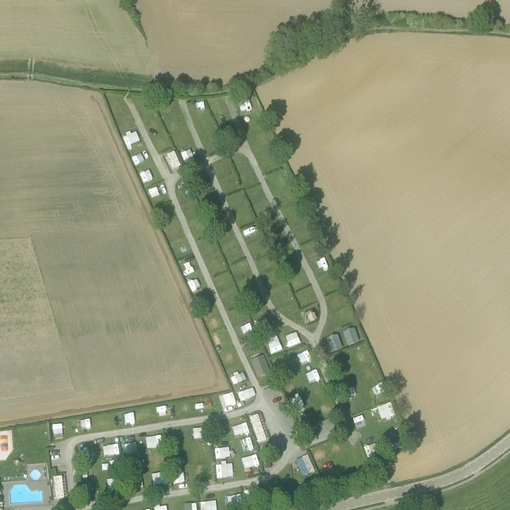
[(114,111),(123,108),(120,99),(111,103),(114,111)]
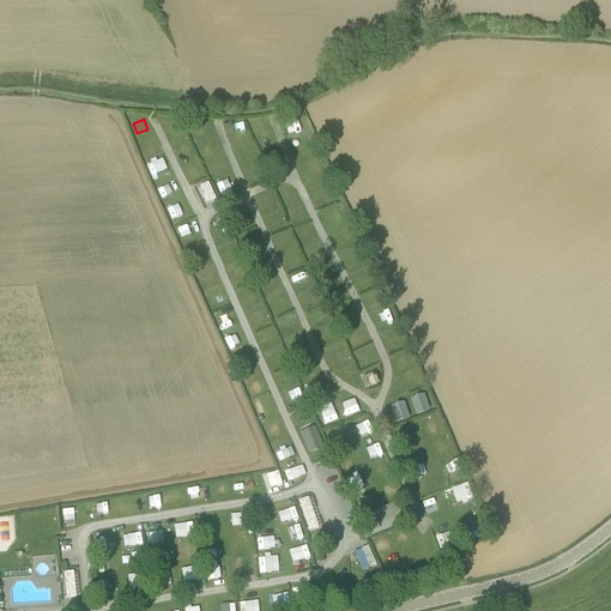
[(200,155),(212,151),(209,139),(197,144),(200,155)]
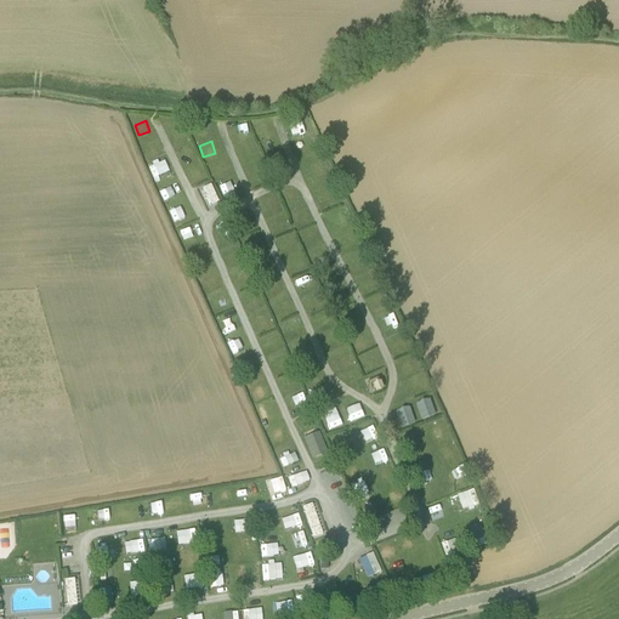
[(180,146),(183,157),(194,153),(191,142),(180,146)]
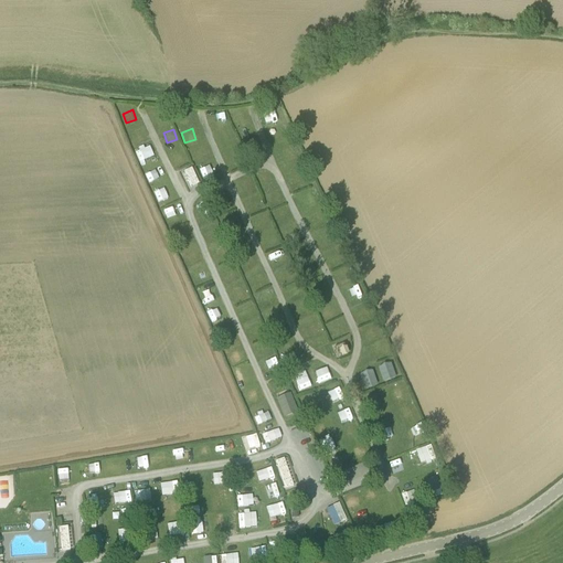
[(193,159),(204,157),(203,149),(191,151),(193,159)]
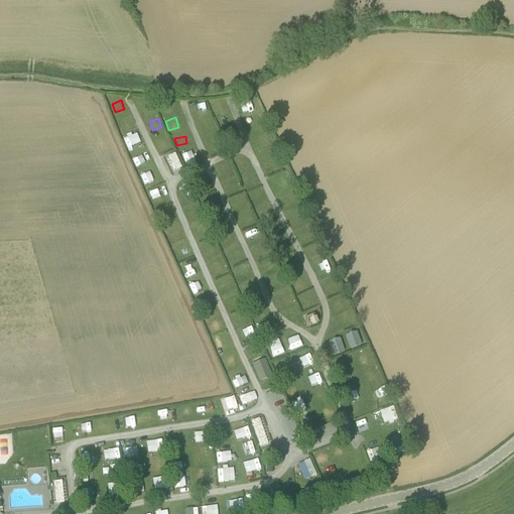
[(180,151),(185,163),(197,159),(191,147),(180,151)]
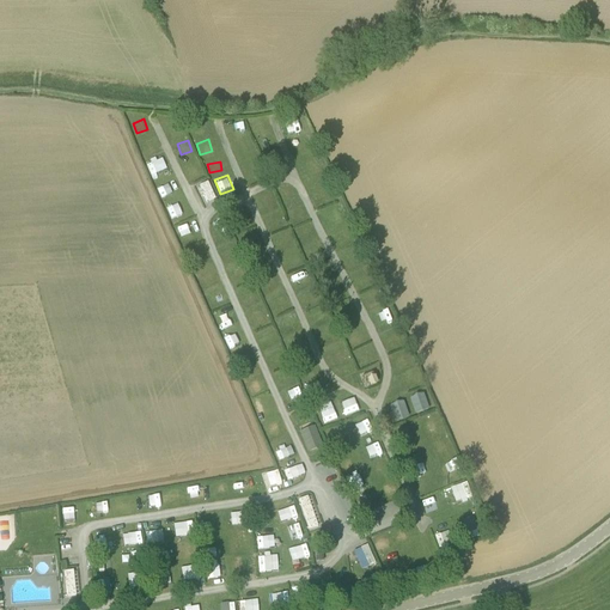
[(213,197),(206,180),(196,183),(205,201),(213,197)]
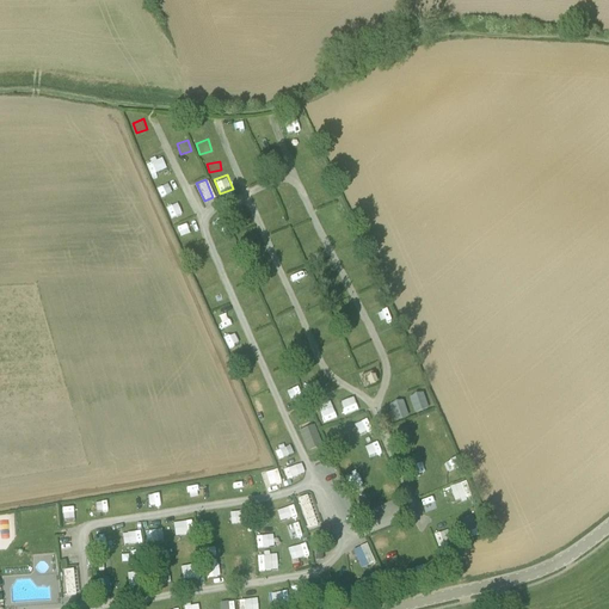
[(333,208),(338,216),(345,213),(342,204),(333,208)]
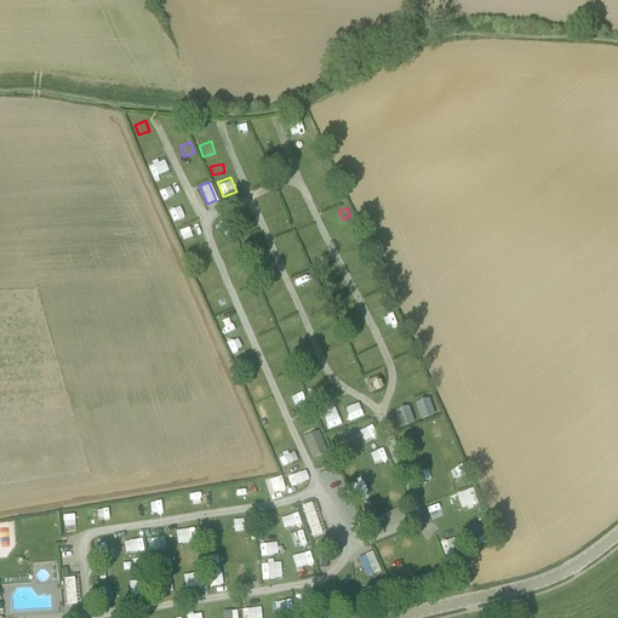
[(255,310),(258,320),(268,315),(264,305),(255,310)]
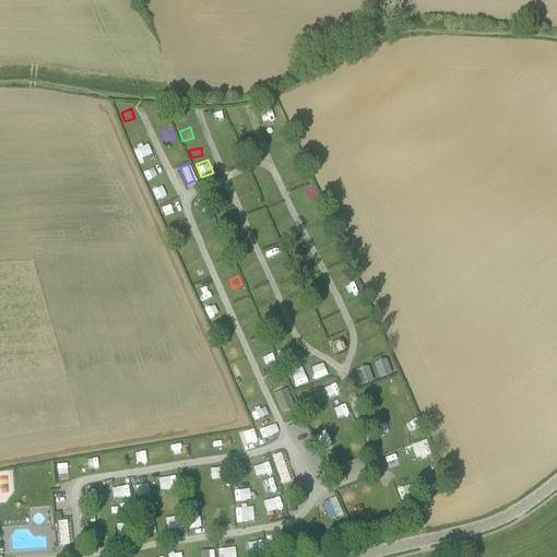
[(201,300),(214,293),(211,285),(197,292),(201,300)]
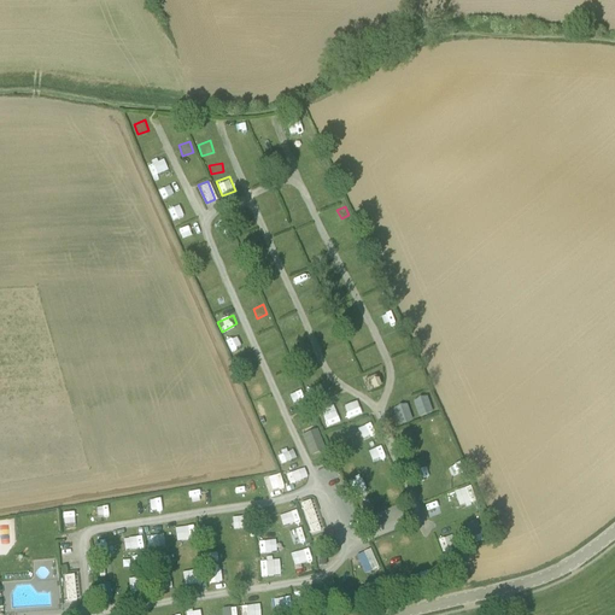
[(352,340),(355,347),(364,344),(362,337),(352,340)]
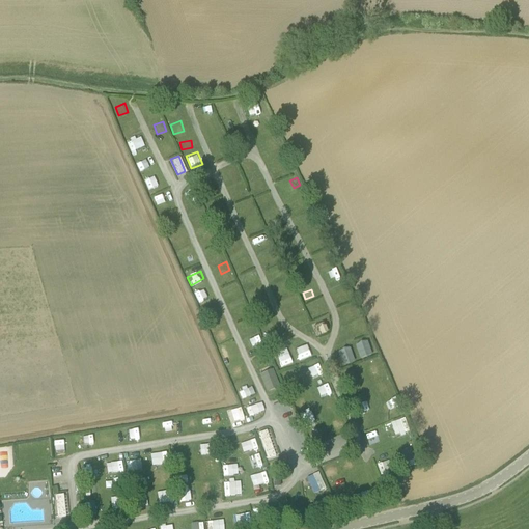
[(210,299),(205,290),(196,295),(200,303),(210,299)]
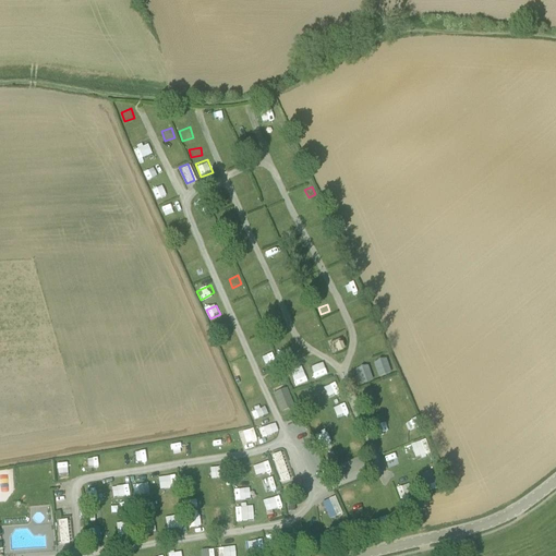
[(277,311),(262,315),(265,328),(280,324),(277,311)]
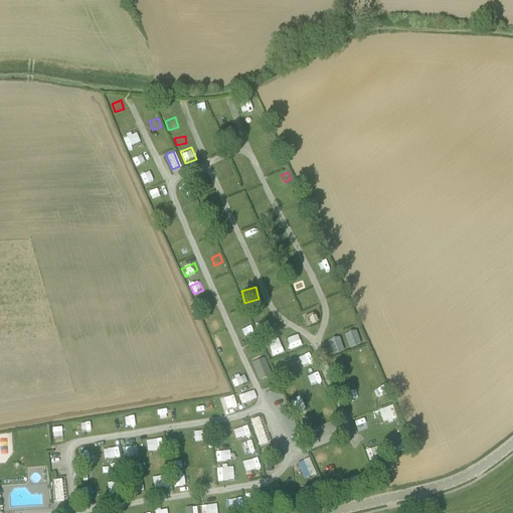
[(303,312),(310,327),(318,323),(312,308),(303,312)]
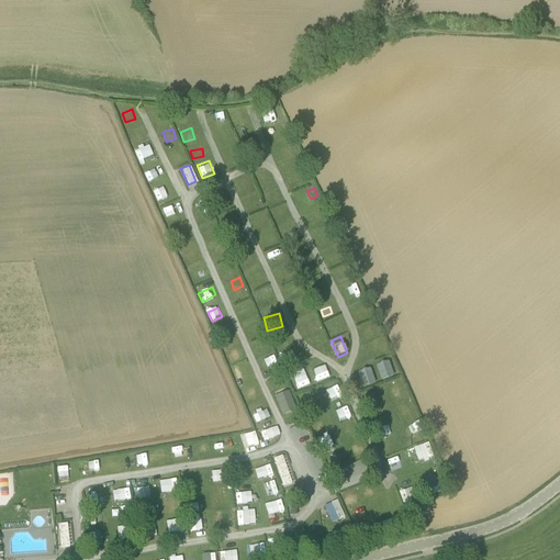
[(371,342),(374,351),(383,349),(381,339),(371,342)]
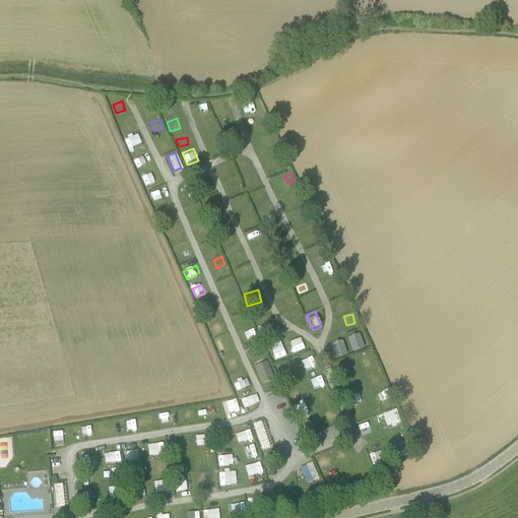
[(347,337),(353,351),(365,346),(359,333),(347,337)]
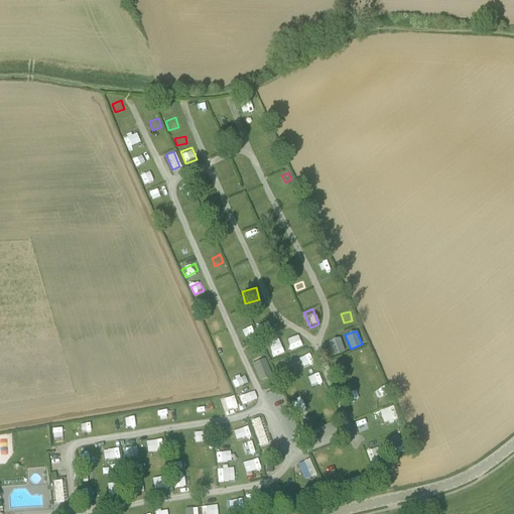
[(274,356),(284,352),(278,337),(268,341),(274,356)]
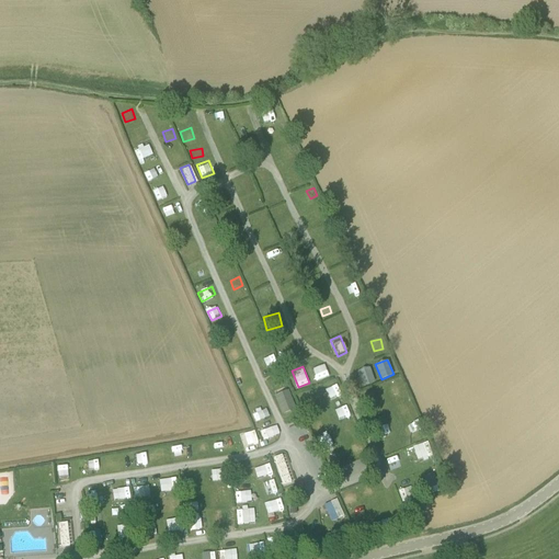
[(316,379),(324,375),(320,366),(311,369),(316,379)]
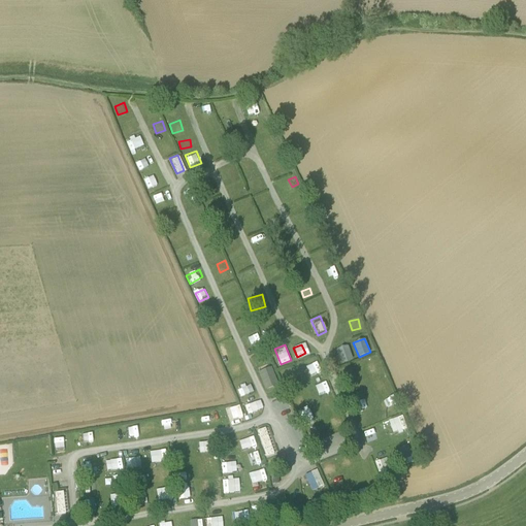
[(341,364),(353,359),(347,344),(335,350),(341,364)]
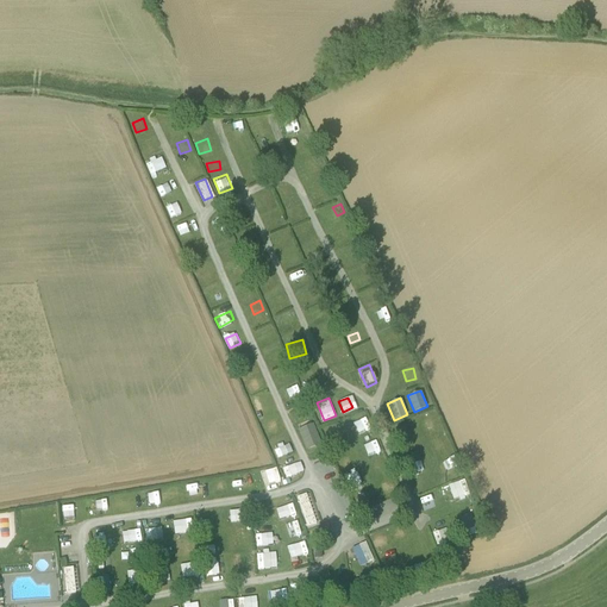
[(358,426),(368,423),(364,414),(355,418),(358,426)]
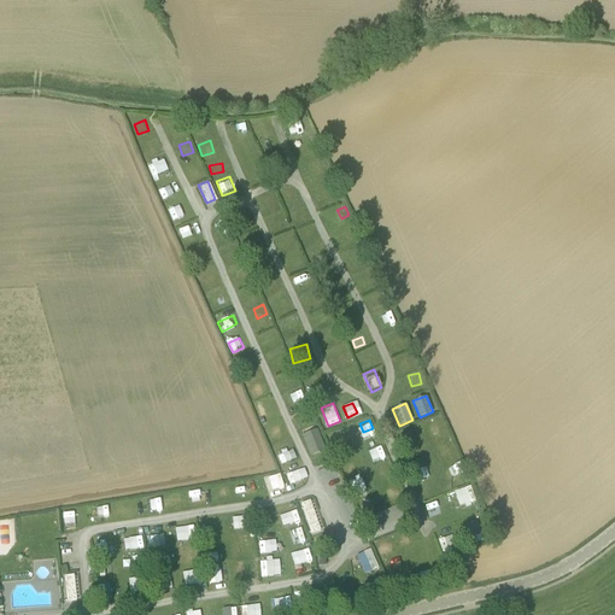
[(431,441),(447,437),(443,422),(426,428),(431,441)]
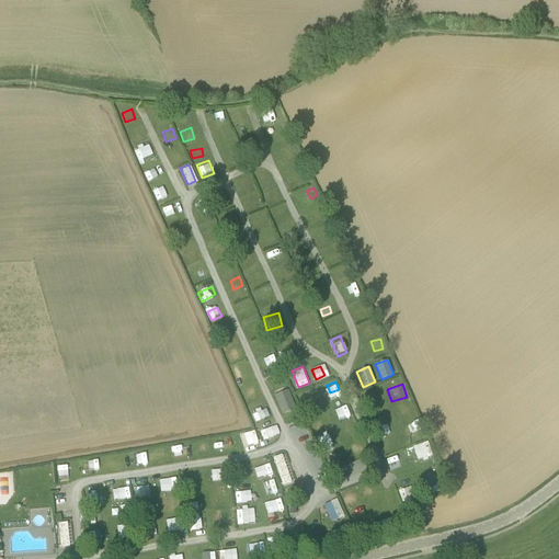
[(244,399),(254,395),(250,385),(240,389),(244,399)]
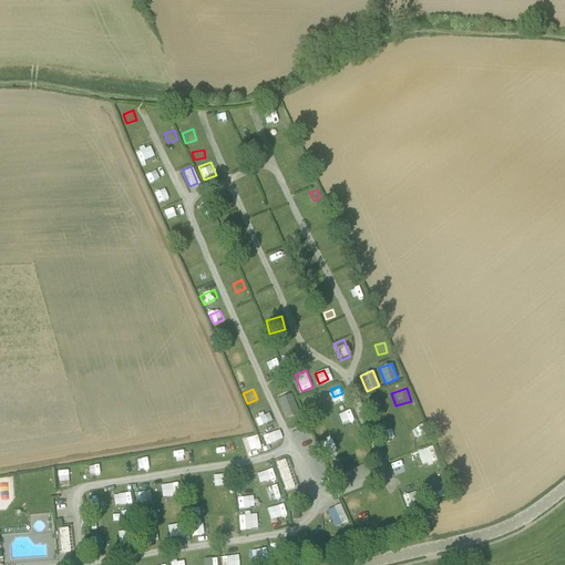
[(380,398),(367,404),(371,413),(384,408),(380,398)]
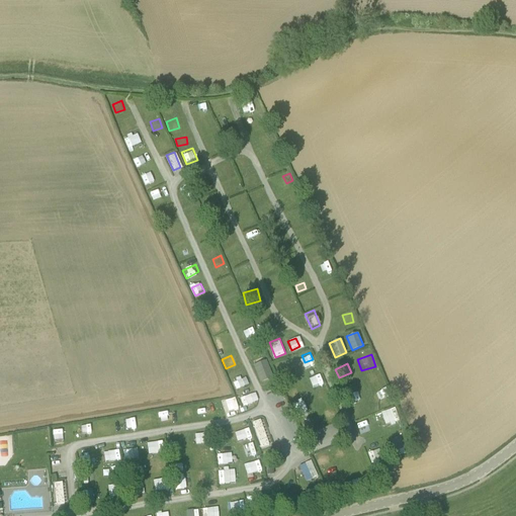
[(376,369),(367,372),(371,382),(380,378),(376,369)]
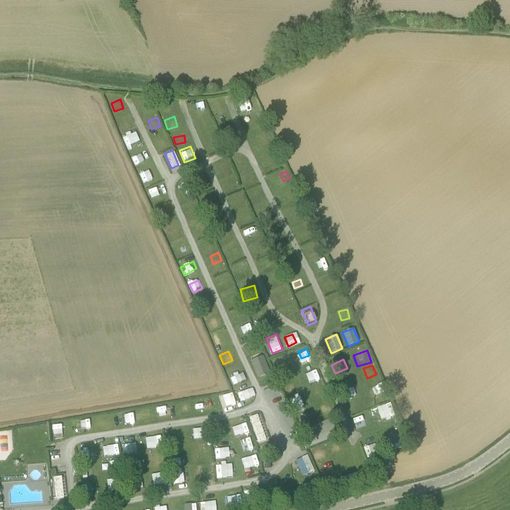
[(232,385),(243,381),(240,372),(229,377),(232,385)]
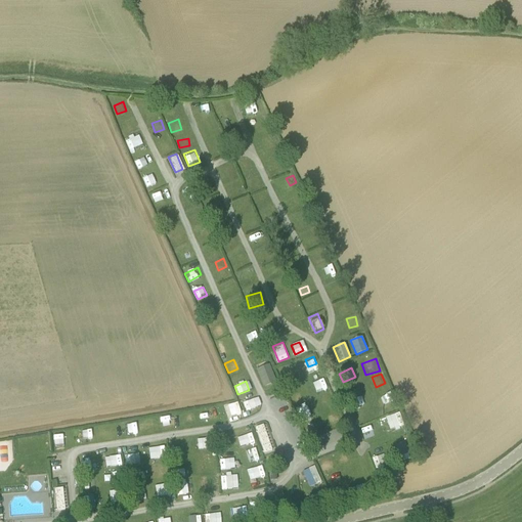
[(390,391),(376,398),(380,406),(393,400),(390,391)]
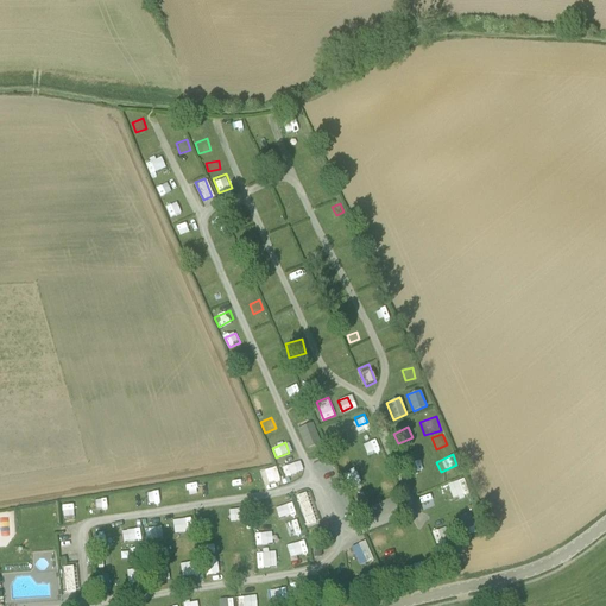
[(294,461),(282,466),(285,475),(297,471),(294,461)]
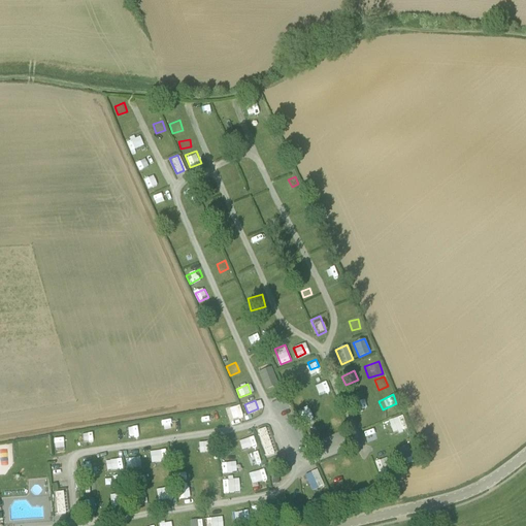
[(226,406),(229,419),(242,416),(239,403),(226,406)]
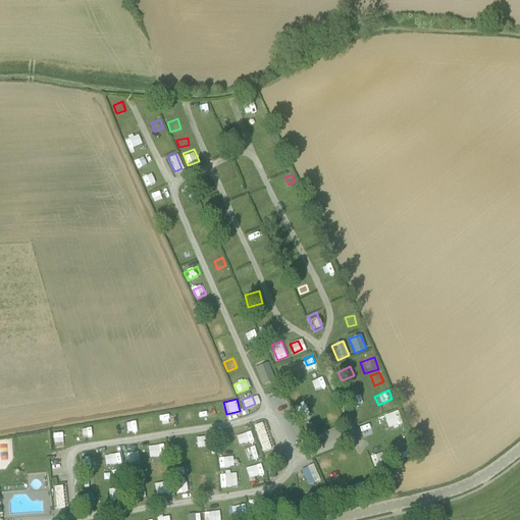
[(206,416),(217,414),(216,405),(204,406),(206,416)]
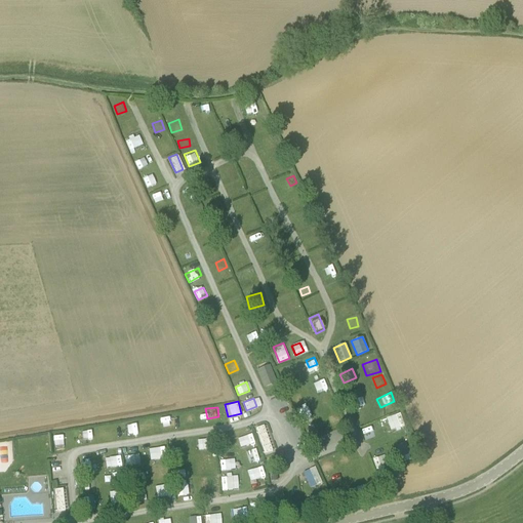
[(392,431),(397,428),(391,416),(386,418),(392,431)]
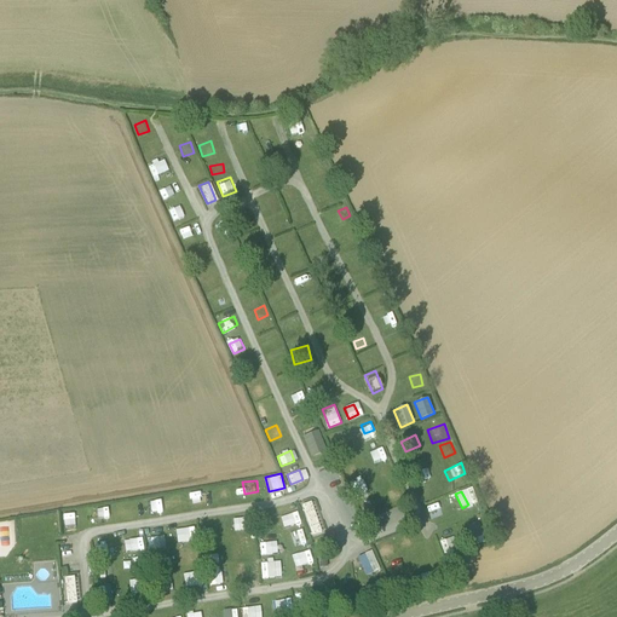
[(163,511),(174,511),(173,494),(163,495),(163,511)]
